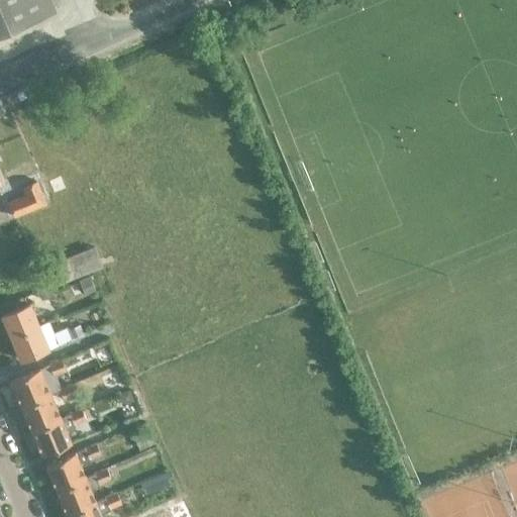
[(0,0),(0,32),(54,10),(49,0),(0,0)]
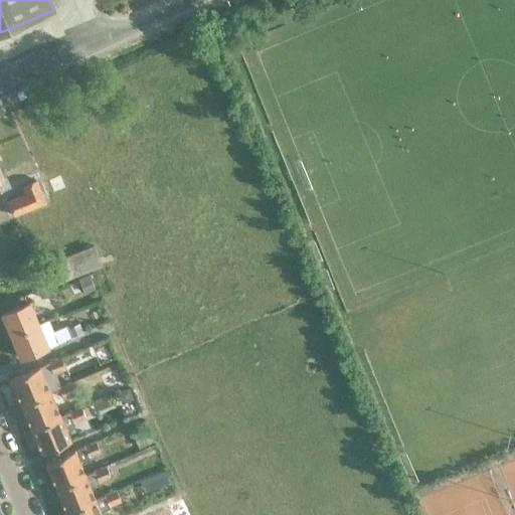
[(27,163),(20,166),(23,173),(30,170),(27,163)]
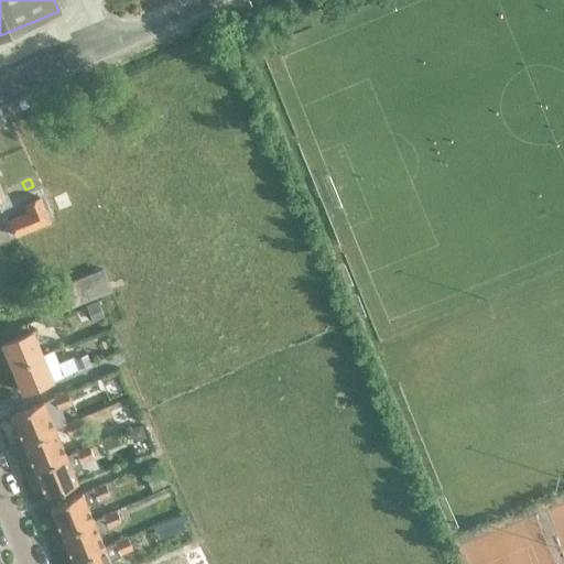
[(23,203),(26,213),(9,220),(15,235),(49,220),(39,196),(23,203)]
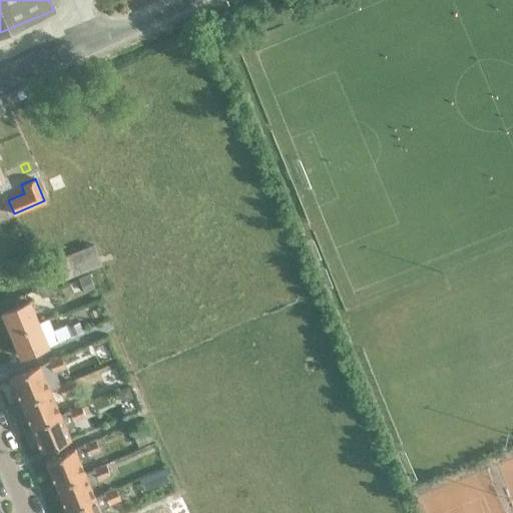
[(55,282),(99,263),(92,244),(48,264),(55,282)]
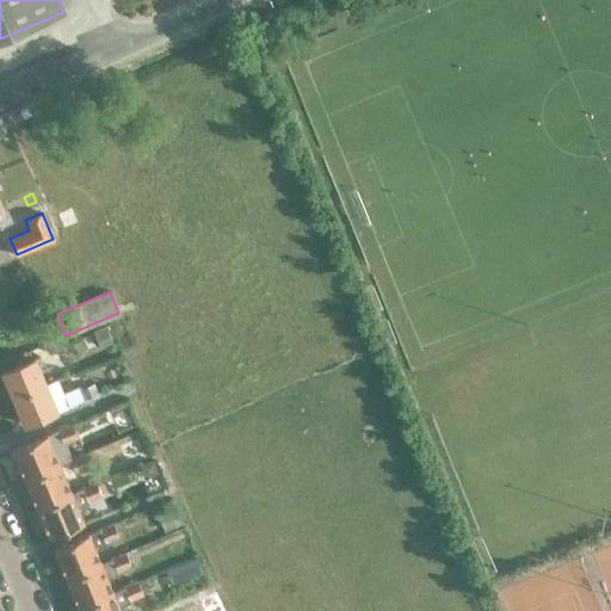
[(104,326),(92,332),(99,349),(111,343),(104,326)]
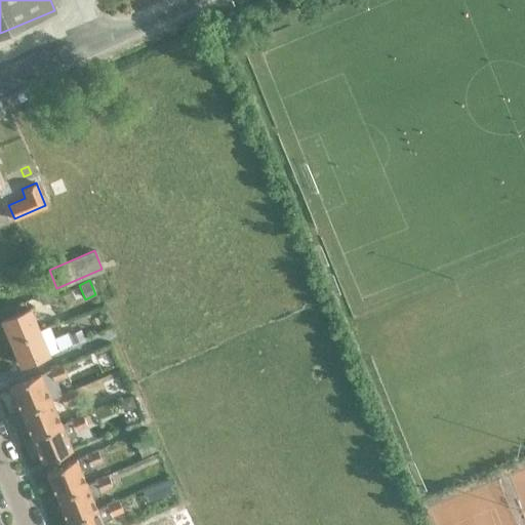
[(49,292),(37,296),(40,305),(52,299),(49,292)]
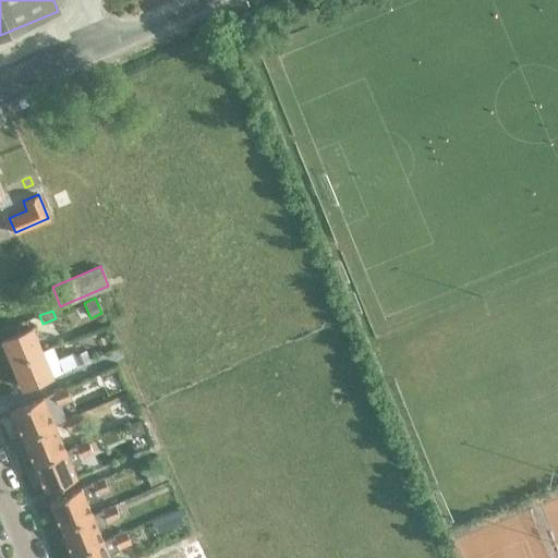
[(10,364),(41,351),(32,327),(0,340),(10,364)]
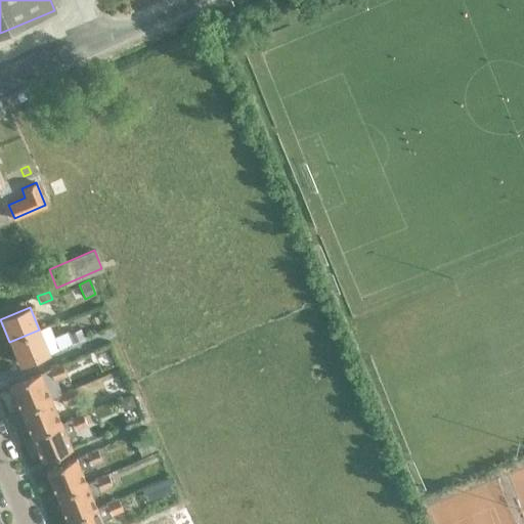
[(39,330),(9,342),(18,363),(48,351),(57,348),(53,337),(48,325),(39,330)]
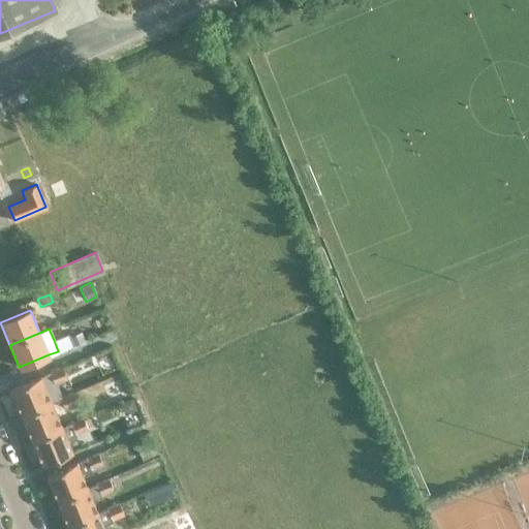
[(81,332),(68,337),(72,346),(85,340),(81,332)]
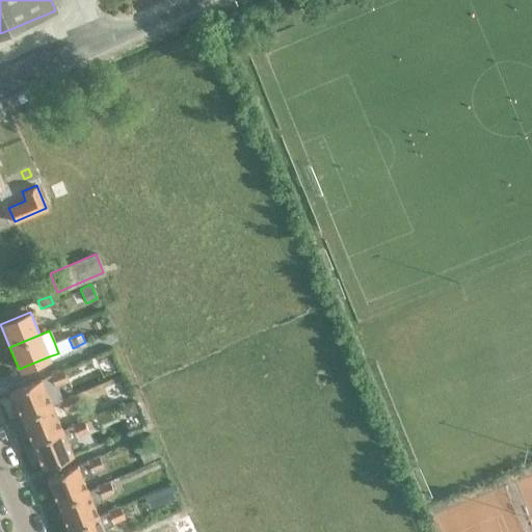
[(58,353),(71,348),(67,337),(54,342),(58,353)]
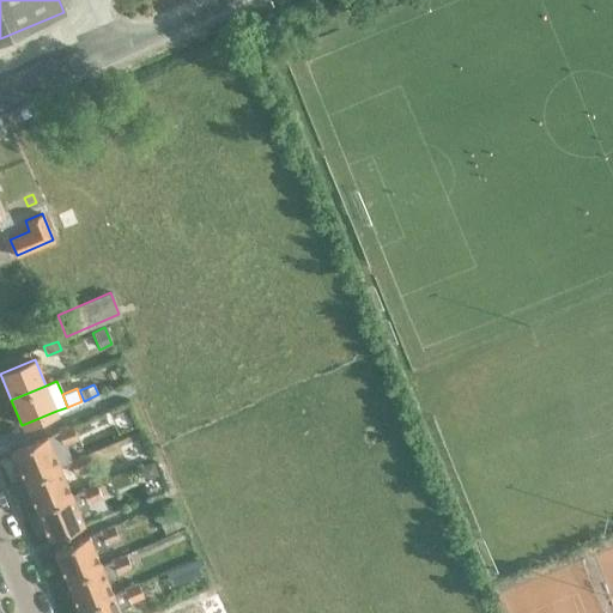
[(11,450),(23,479),(58,465),(70,460),(62,443),(76,437),(71,425),(56,431),(46,436),(11,450)]
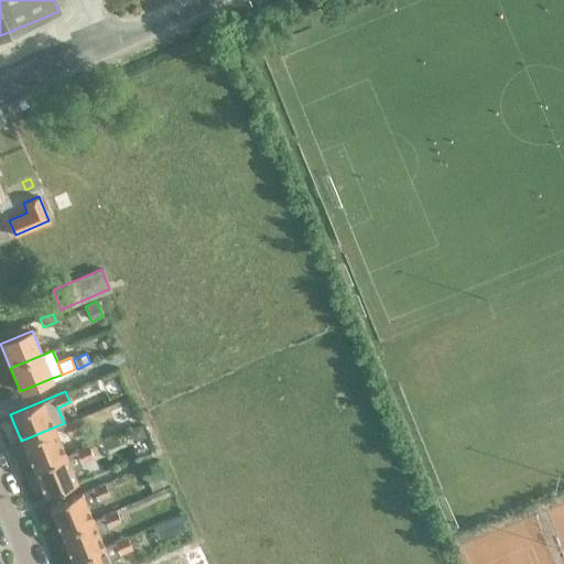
[(67,435),(82,430),(77,419),(63,424),(67,435)]
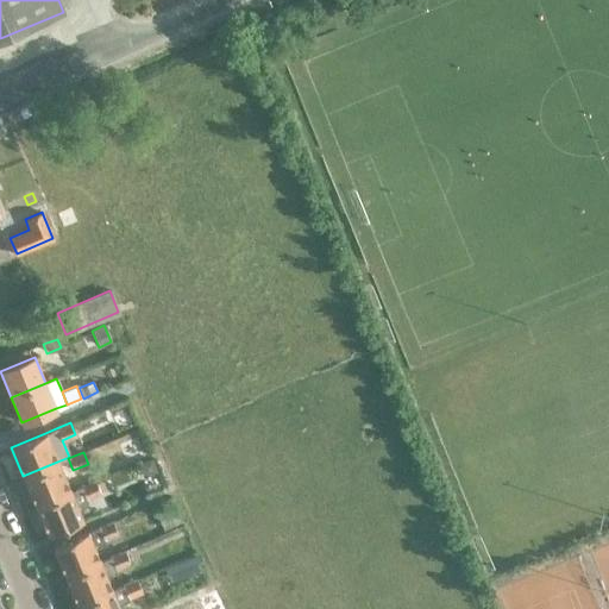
[(150,459),(138,465),(142,472),(149,475),(156,471),(150,459)]
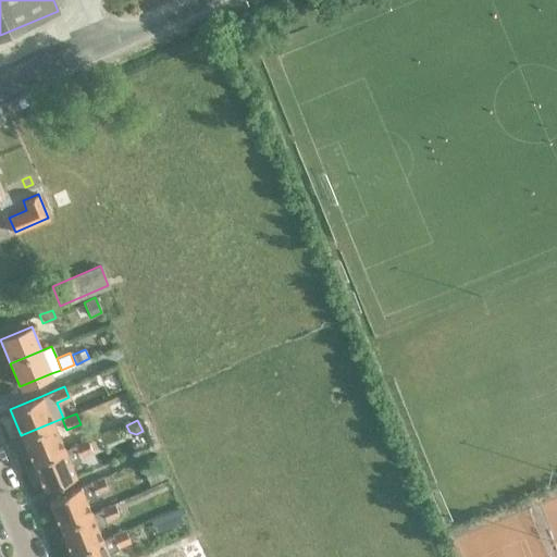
[(63,448),(52,422),(21,435),(32,461),(63,448)]
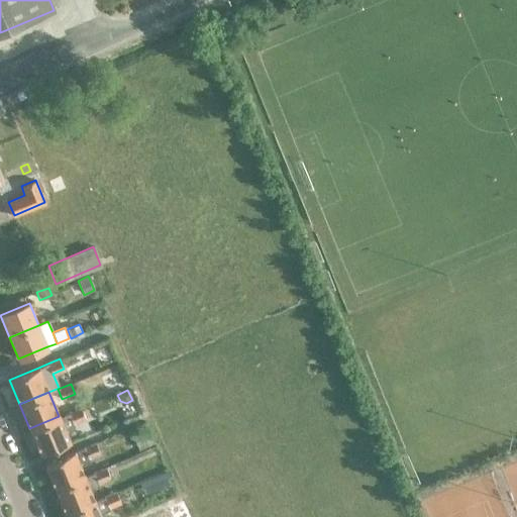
[(85,418),(81,408),(68,413),(59,417),(59,416),(29,428),(40,454),(70,442),(65,430),(74,426),(72,423),(85,418)]
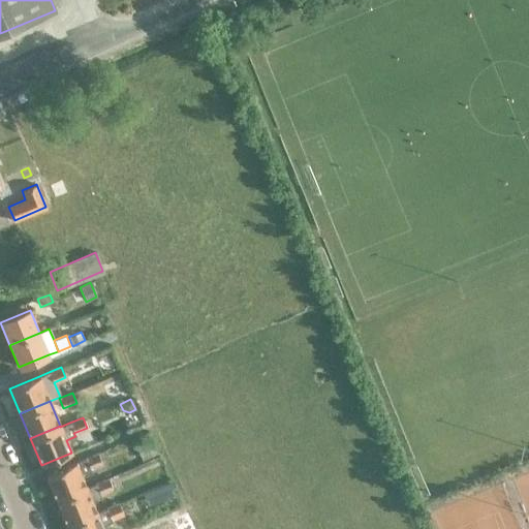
[(150,438),(134,444),(141,461),(157,454),(150,438)]
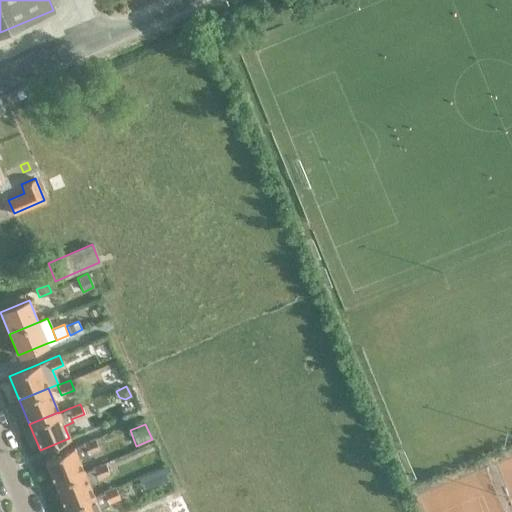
[(54,483),(83,471),(78,461),(89,457),(87,453),(98,448),(94,438),(44,459),(54,483)]
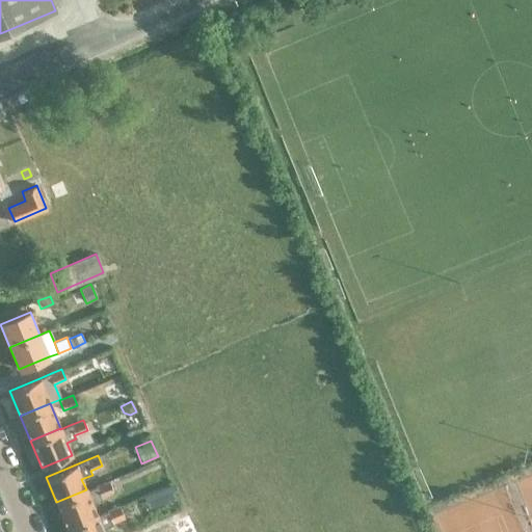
[(67,528),(97,515),(91,504),(101,501),(100,497),(113,491),(108,480),(95,485),(96,486),(86,489),(56,502),(67,527),(67,528)]
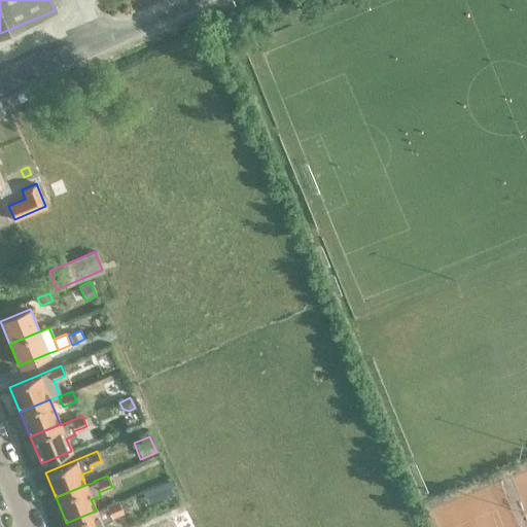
[(167,482),(156,486),(161,498),(172,493),(167,482)]
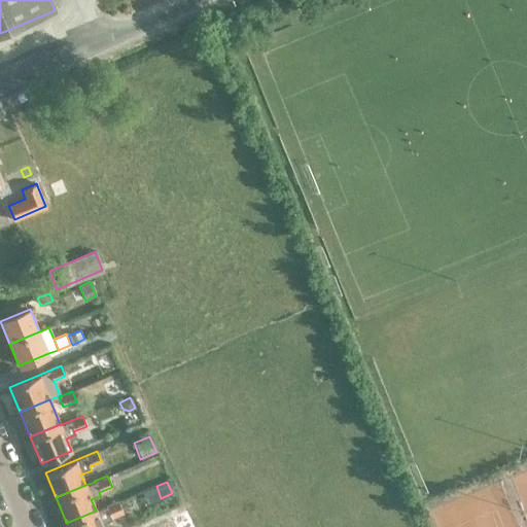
[(66,523),(68,526),(102,526),(100,521),(109,517),(123,512),(117,501),(104,506),(105,506),(96,511),(66,523)]
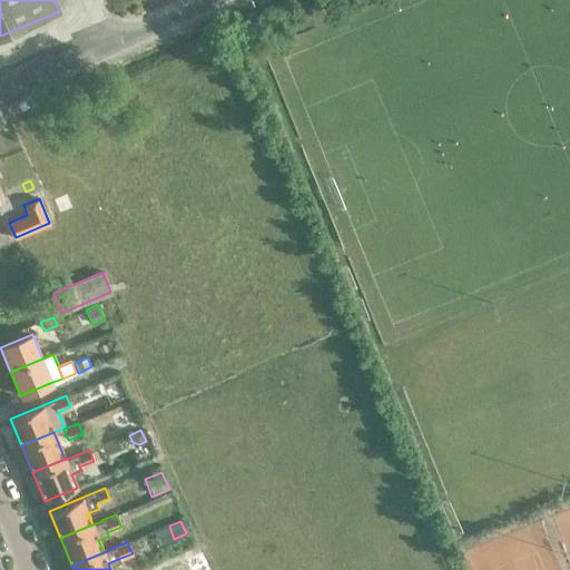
All buildings are outlined.
